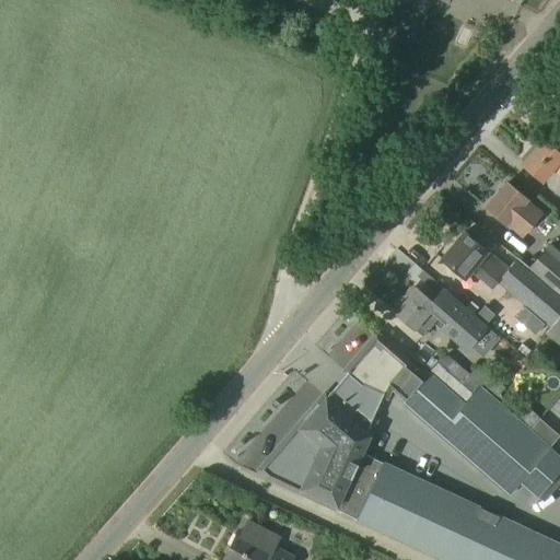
[(531,147),(521,158),(523,163),(523,164),(543,182),(553,168),(559,174),(559,137),(551,146),(544,139),(536,148),(531,147)]
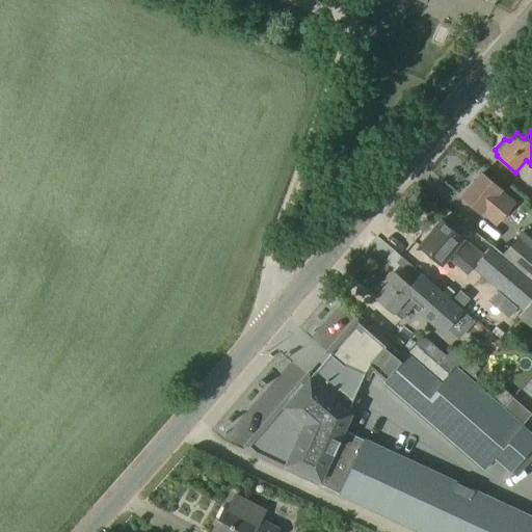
[(481,174),(461,196),(481,213),(482,212),(497,223),(513,204),(500,192),(501,190),(481,174)]
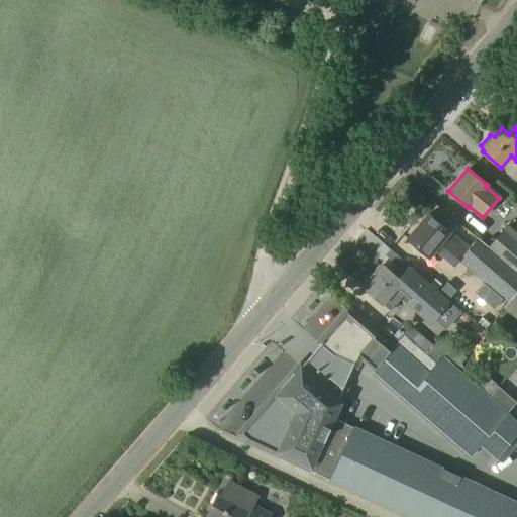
[(429,214),(409,239),(429,255),(440,242),(458,256),(467,246),(448,232),(449,231),(429,214)]
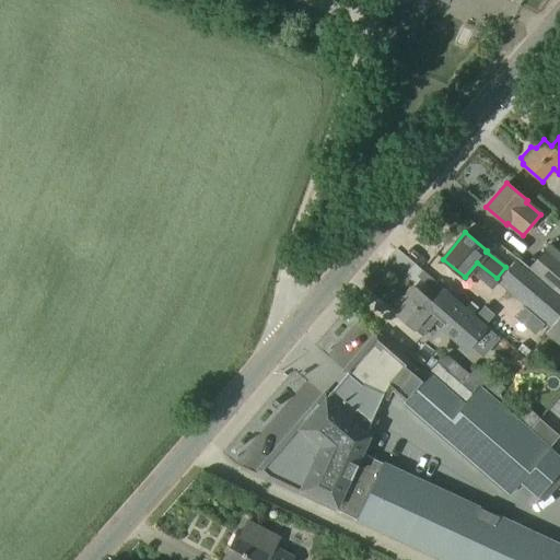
[(531,264),(509,289),(559,335),(559,247),(539,271),(531,264)]
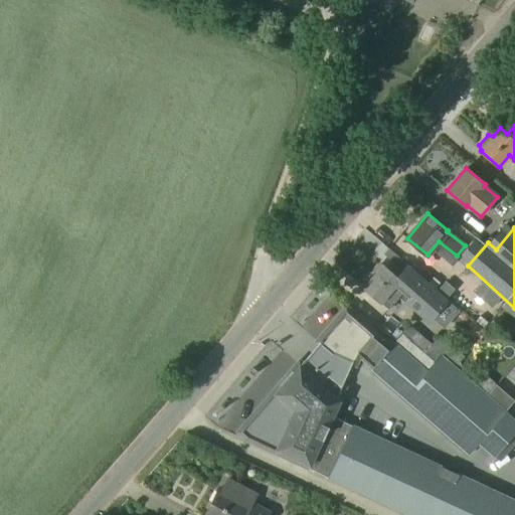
[(383,265),(364,288),(388,309),(403,292),(434,317),(449,300),(411,269),(405,276),(394,266),(390,271),(383,265)]
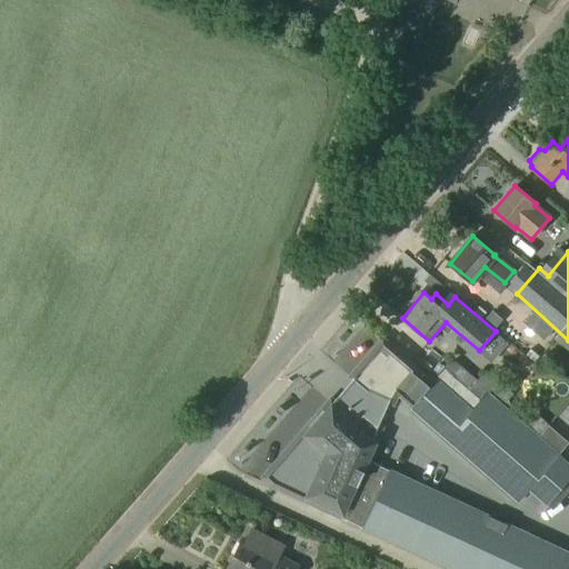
[(385,338),(262,479),(271,487),(341,519),(341,518),(362,528),(362,529),(449,568),(568,568),(568,553),(368,460),(401,399),(411,409),(410,410),(518,503),(530,489),(559,456),(538,437),(527,428),(488,393),(472,411),(437,380),(435,382),(385,338)]
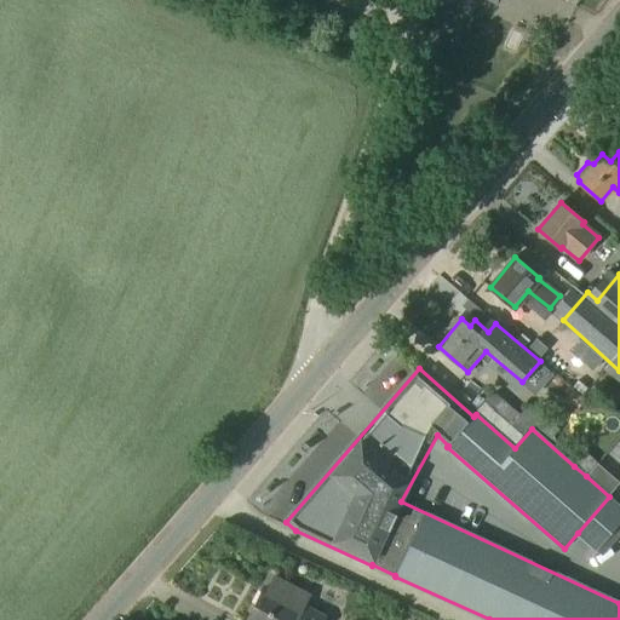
[(545,391),(560,377),(550,368),(537,383),(545,391)]
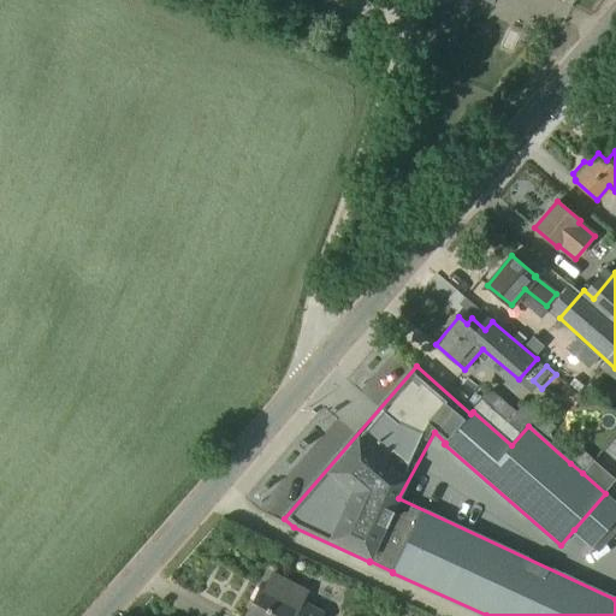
[(490,392),(475,408),(511,439),(526,424),(490,392)]
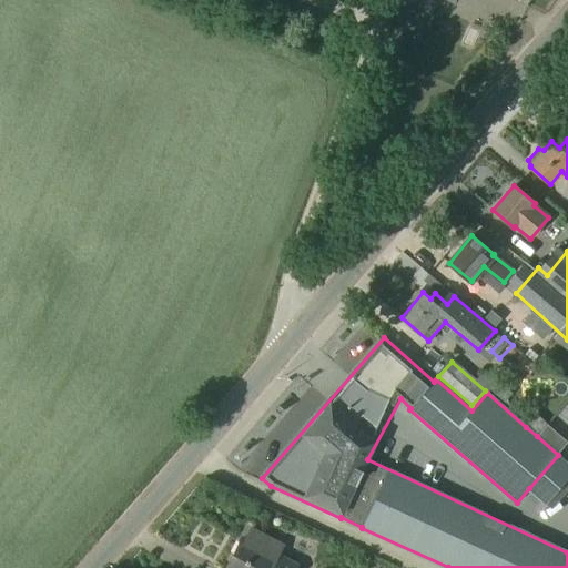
[(537,436),(550,422),(538,412),(526,427),(537,436)]
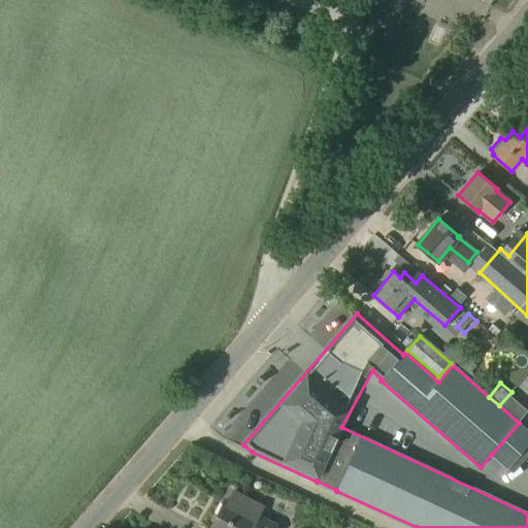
[(527,411),(527,406),(512,392),(499,405),(519,423),(527,411)]
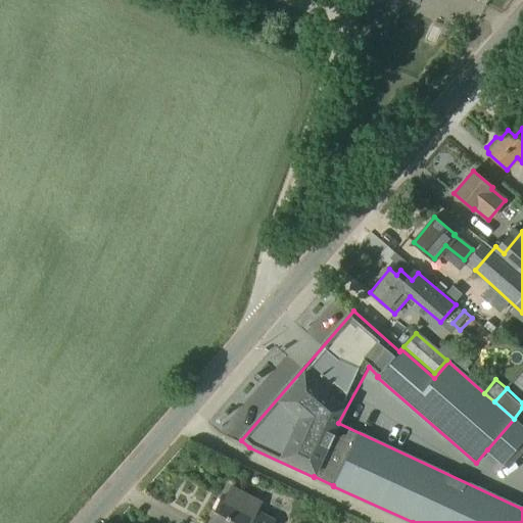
[(522,426),(514,419),(487,449),(503,464),(521,442),(522,443),(522,426)]
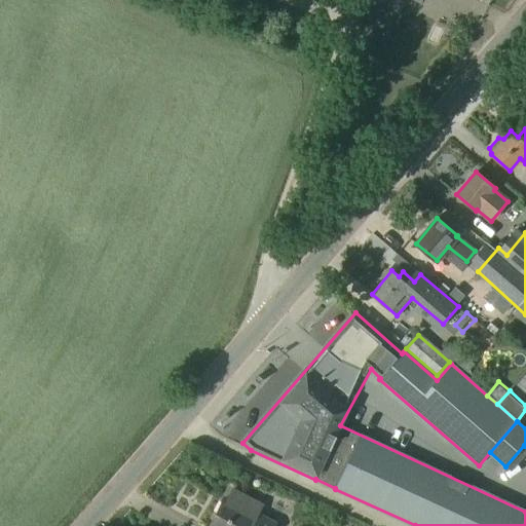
[(224,499),(210,525),(274,525),(276,524),(261,516),(267,503),(236,486),(228,501),(224,499)]
